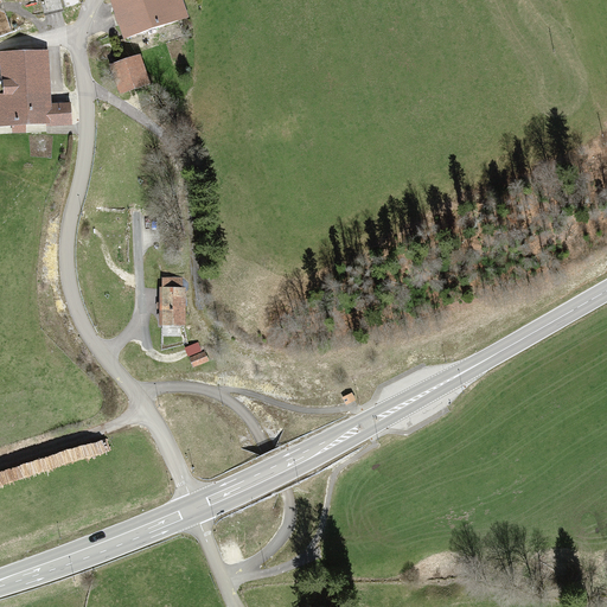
[(112,0),(125,36),(185,16),(179,0),(112,0)]
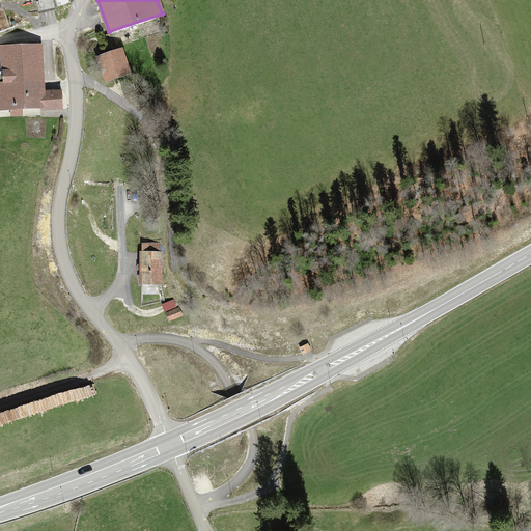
[(43,92),(39,43),(1,45),(3,82),(0,82),(0,107),(58,105),(58,91),(43,92)]
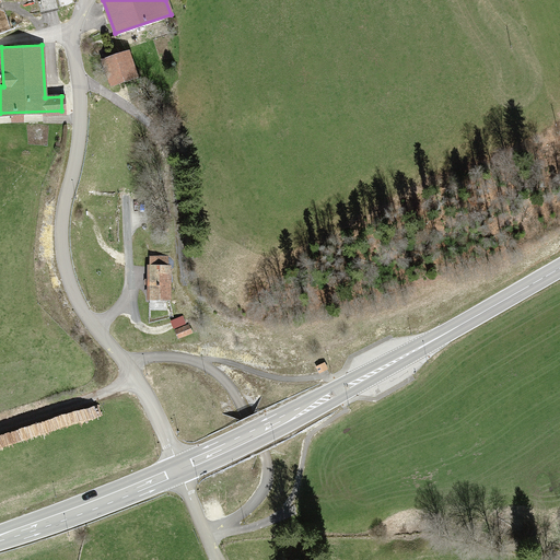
[(128,51),(102,61),(111,85),(137,76),(128,51)]
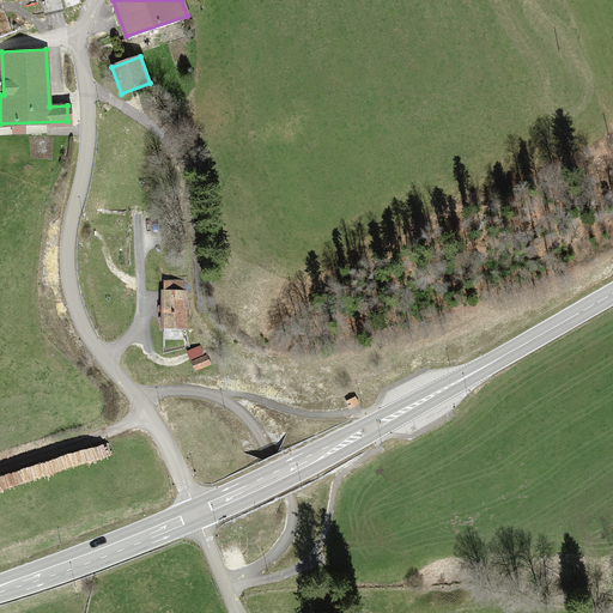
[(162,291),(162,326),(186,326),(187,292),(162,291)]
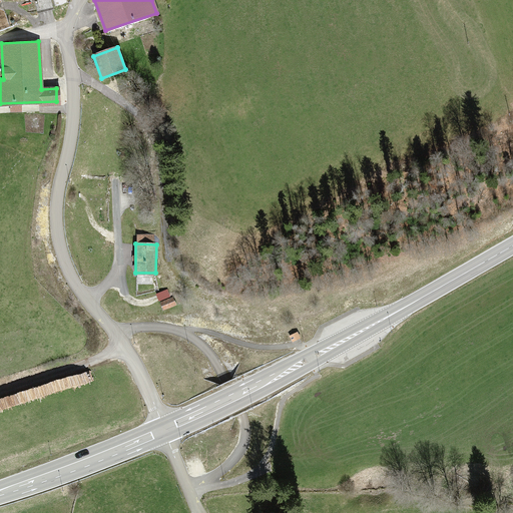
[(298,332),(290,336),(293,343),(301,339),(298,332)]
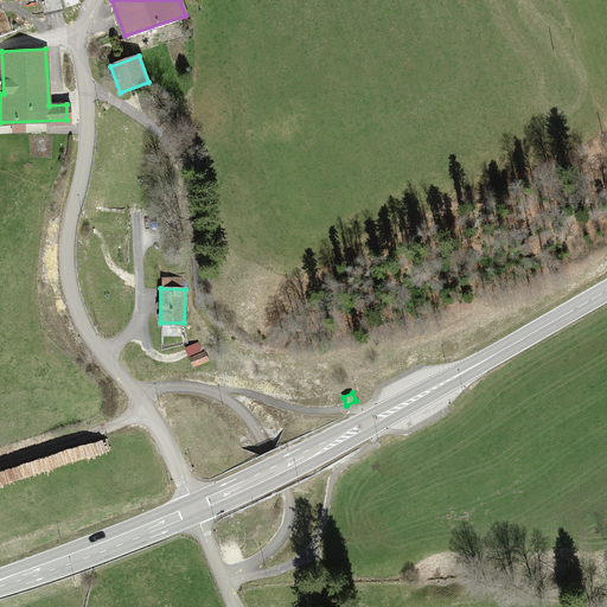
All buildings are outlined.
